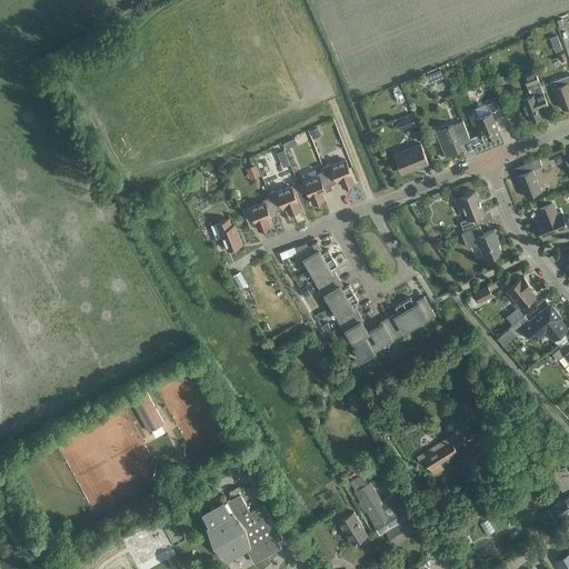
[(545,97),(539,80),(535,70),(522,75),(530,95),(519,98),(528,121),(545,115),(538,99),(545,97)]
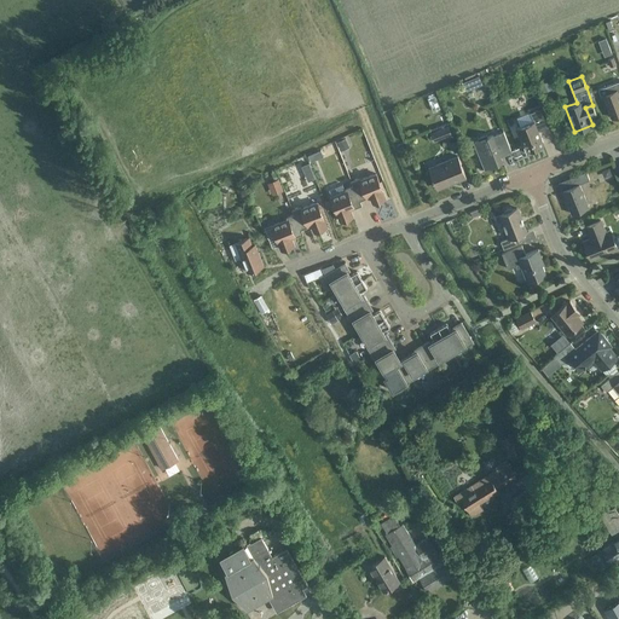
[(550,80),(538,85),(542,92),(554,87),(550,80)]
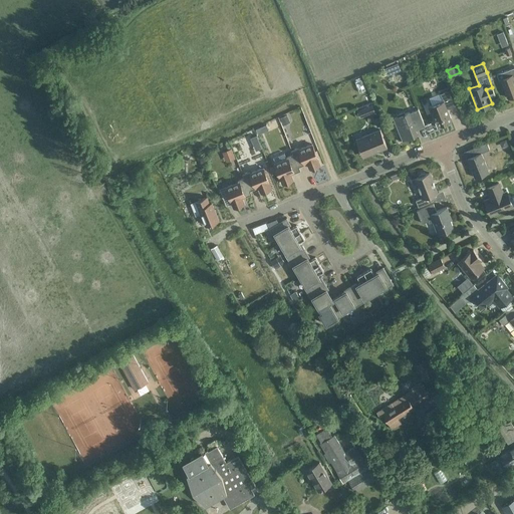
[(513,66),(496,74),(499,80),(501,79),(508,97),(513,94),(513,66)]
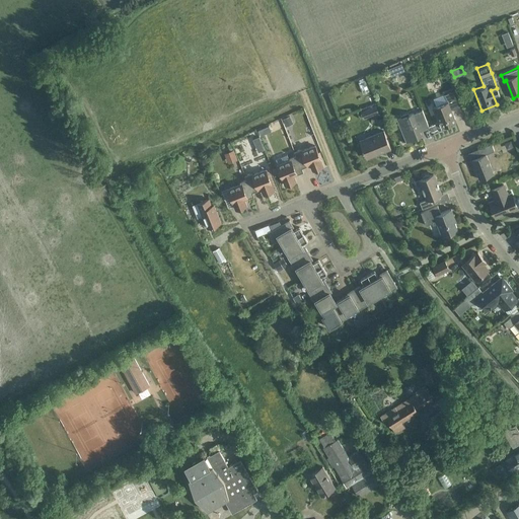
[(447,101),(433,106),(441,127),(453,123),(455,120),(451,109),(459,106),(454,95),(446,98),(447,101)]
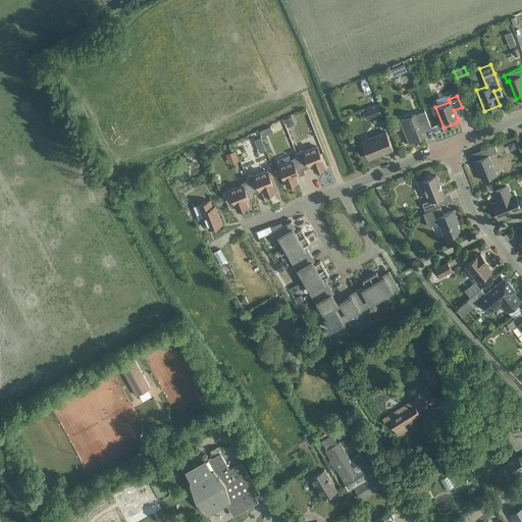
[(363,112),(366,117),(379,112),(377,107),(363,112)]
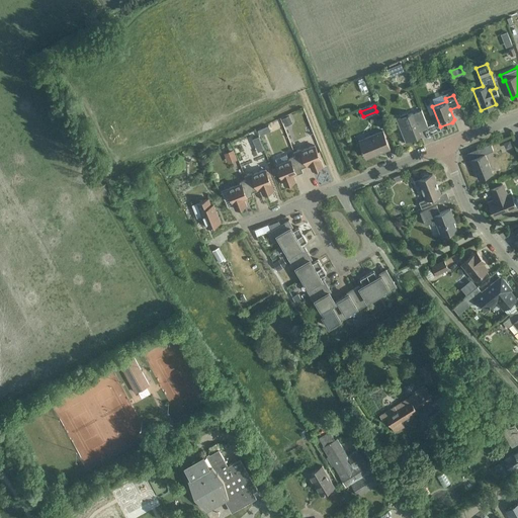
[(397,118),(406,141),(420,135),(418,131),(421,130),(420,127),(427,125),(421,109),(412,113),(411,112),(397,118)]
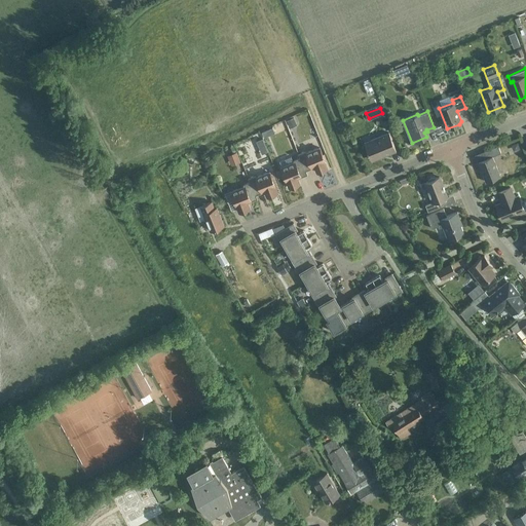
[(293,117),(287,120),(290,127),(296,124),(293,117)]
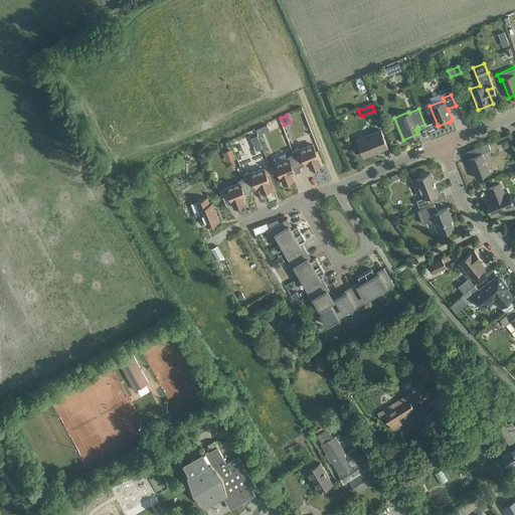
[(267,125),(255,129),(259,134),(269,130),(267,125)]
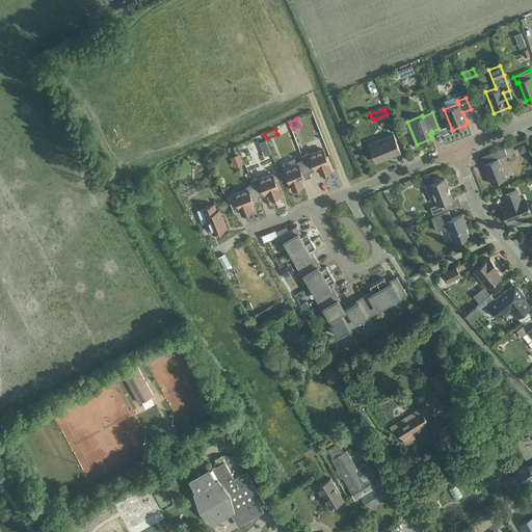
[(369,145),(374,160),(390,154),(391,156),(400,152),(393,134),(374,141),(375,143),(369,145)]
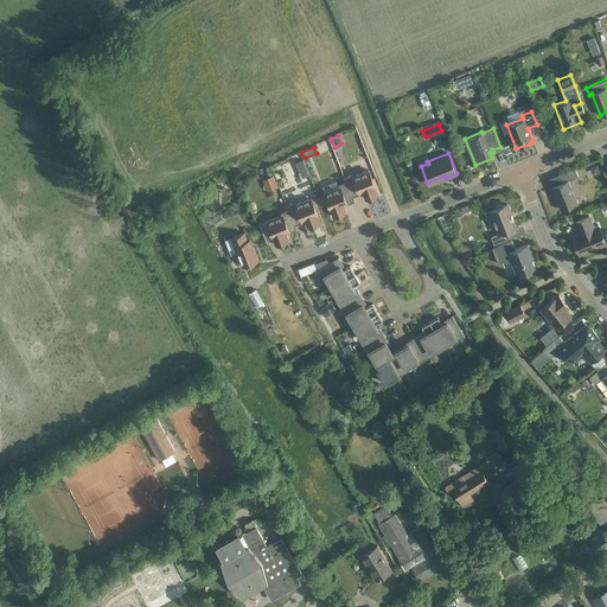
[(302,159),(295,163),(301,177),(308,174),(302,159)]
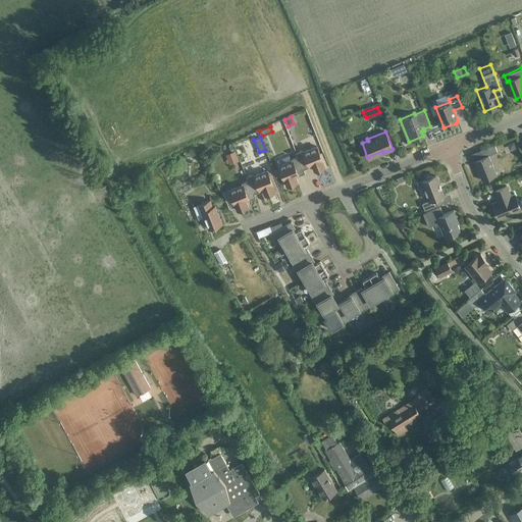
[(513,141),(507,144),(509,150),(516,147),(513,141)]
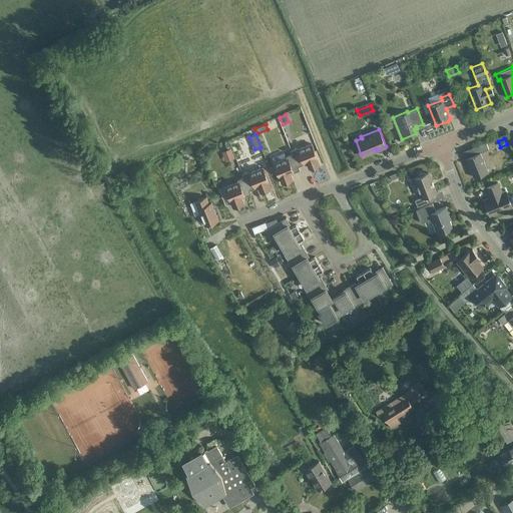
[(466,157),(474,177),(488,171),(480,152),(488,148),(486,141),(472,147),(474,154),(466,157)]
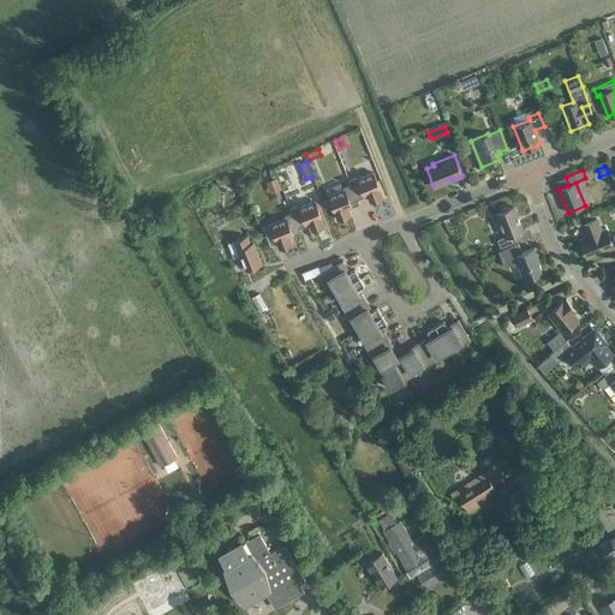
[(348,179),(351,184),(357,199),(365,196),(364,195),(368,193),(370,202),(382,196),(380,189),(377,181),(374,172),(357,179),(357,177),(348,179)]
